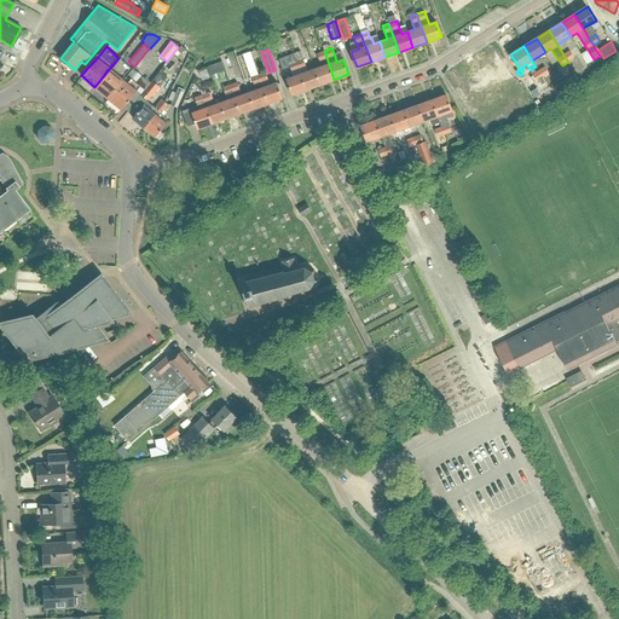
[(570,50),(563,55),(568,62),(574,58),(570,50)]
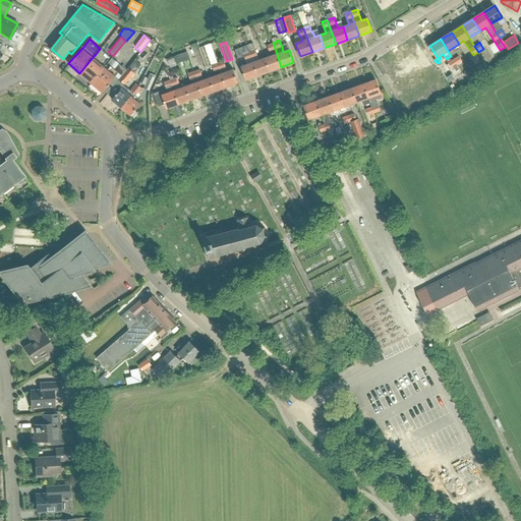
[(257,56),(255,49),(253,43),(246,45),(257,75),(270,71),(265,58),(259,60),(257,56)]
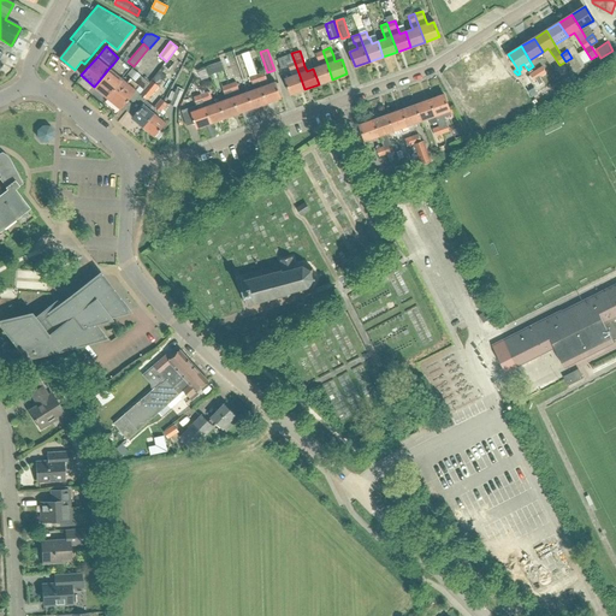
[(249,52),(243,53),(250,76),(256,75),(258,73),(249,52)]
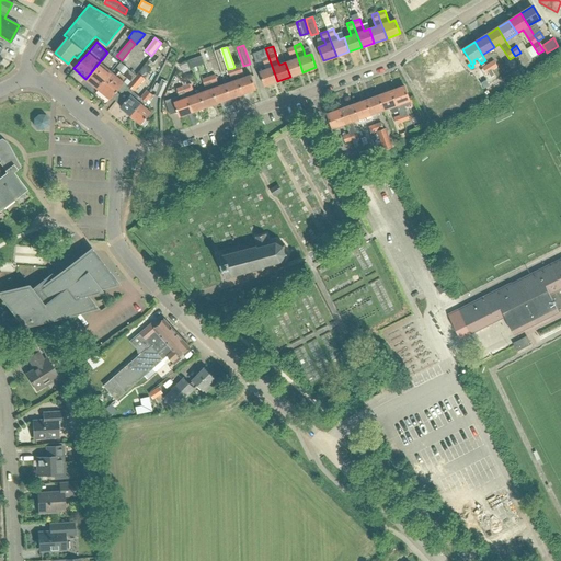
[(263,60),(264,65),(266,69),(260,72),(264,86),(277,81),(265,48),(252,53),(256,63),(263,60)]
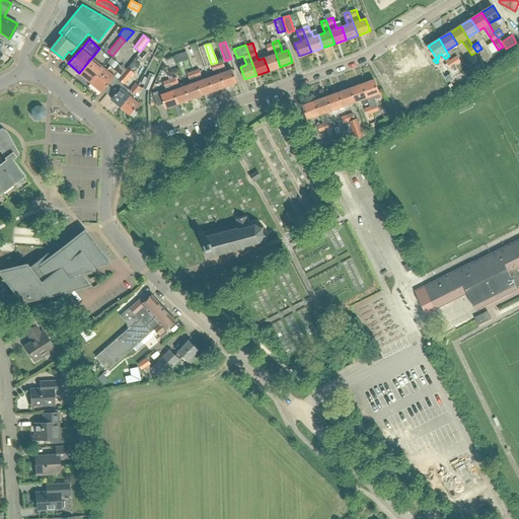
[(79,73),(90,82),(103,66),(100,63),(101,62),(103,63),(109,56),(99,49),(95,54),(92,57),(79,73)]
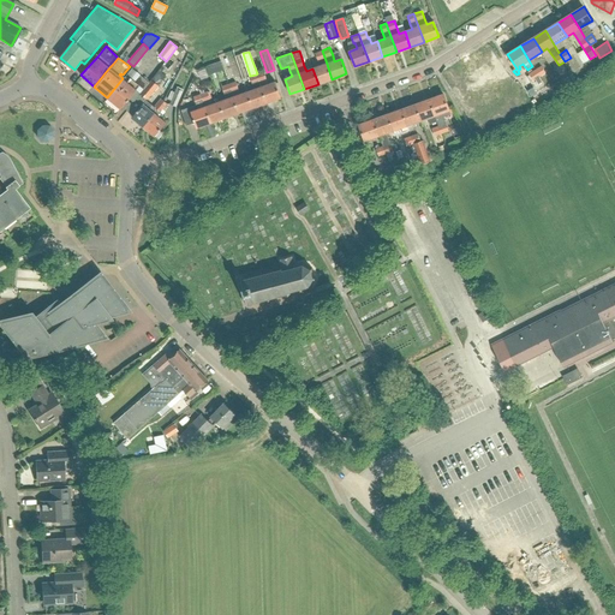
[(499,61),(487,69),(497,85),(509,78),(499,61)]
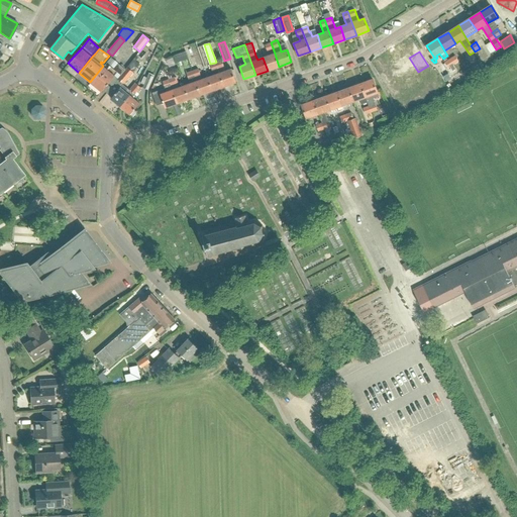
[(268,71),(279,67),(275,54),(263,58),(268,71)]
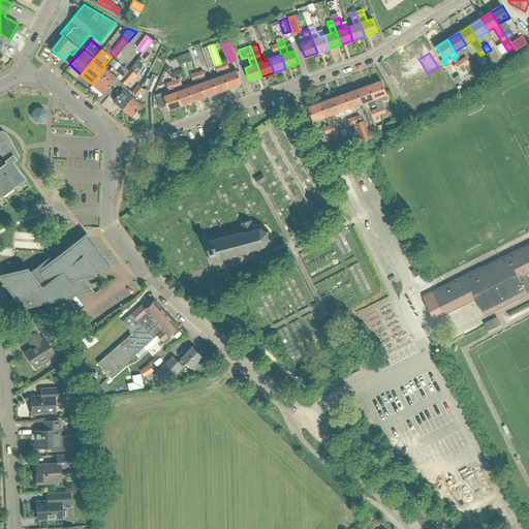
[(466,57),(461,60),(464,66),(469,63),(466,57)]
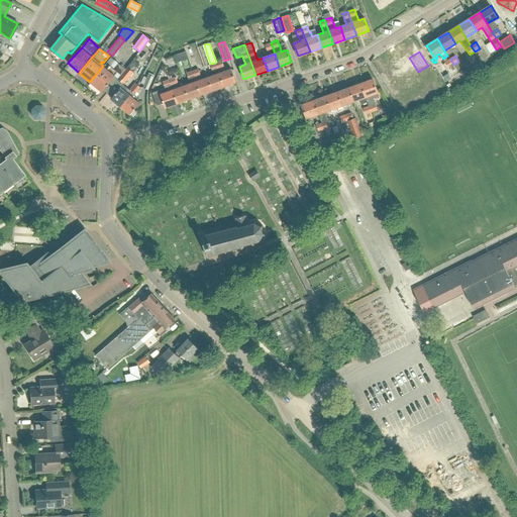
[(103,66),(90,82),(101,91),(114,76),(118,79),(125,69),(111,58),(104,67),(103,66)]
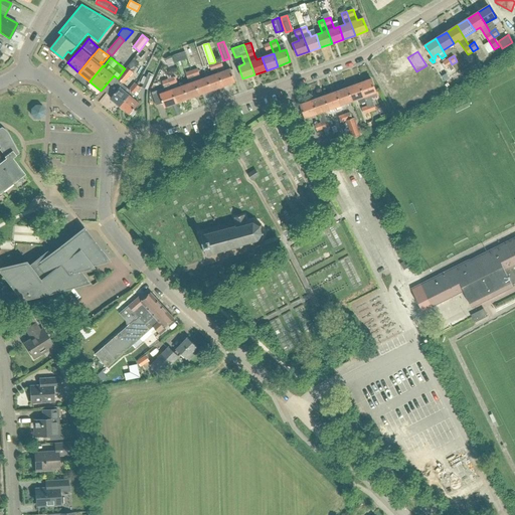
[(407,57),(398,63),(407,77),(416,71),(407,57)]
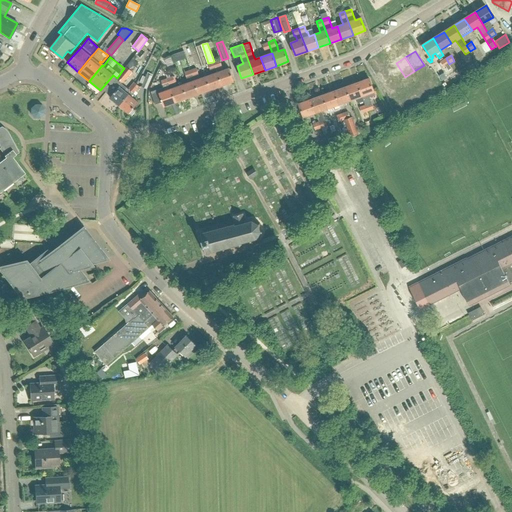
[(449,64),(446,58),(439,62),(438,59),(434,61),(435,64),(435,65),(439,71),(440,70),(443,74),(452,69),(449,64)]
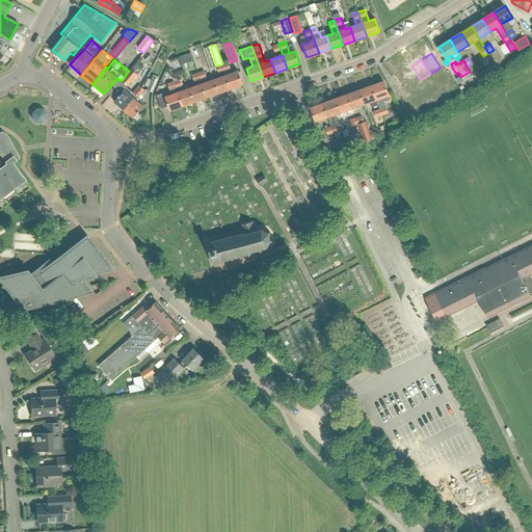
[(224,71),(227,75),(225,76),(231,88),(243,84),(238,71),(233,73),(229,61),(222,63),(221,64),(223,71),(224,71)]
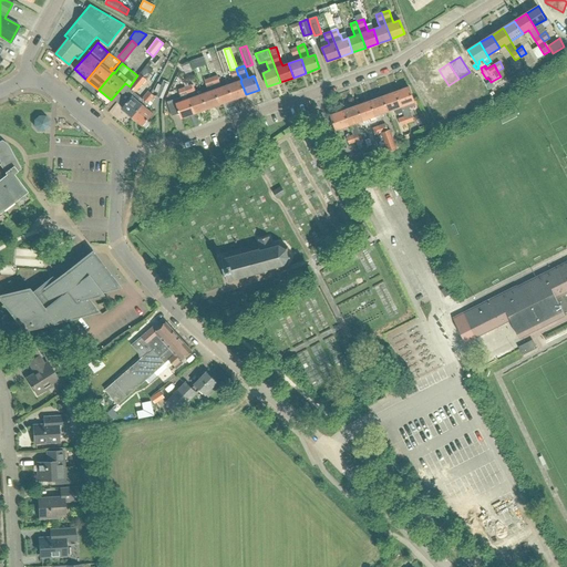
[(529,74),(525,69),(516,75),(519,81),(529,74)]
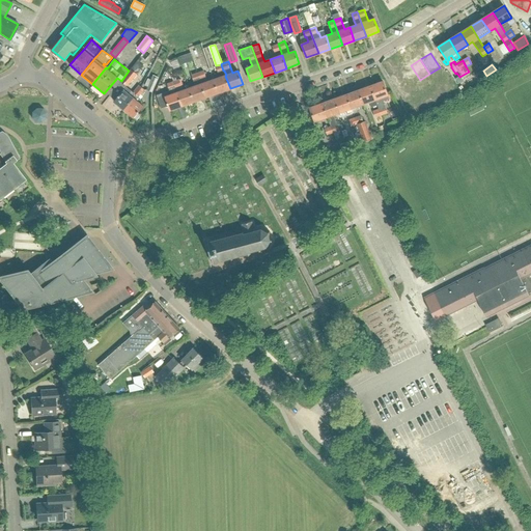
[(411,65),(400,72),(410,86),(420,80),(411,65)]
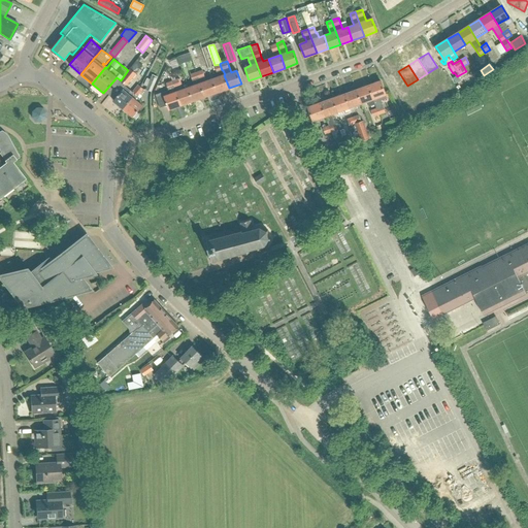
[(130,68),(128,70),(121,80),(126,85),(135,73),(130,68)]
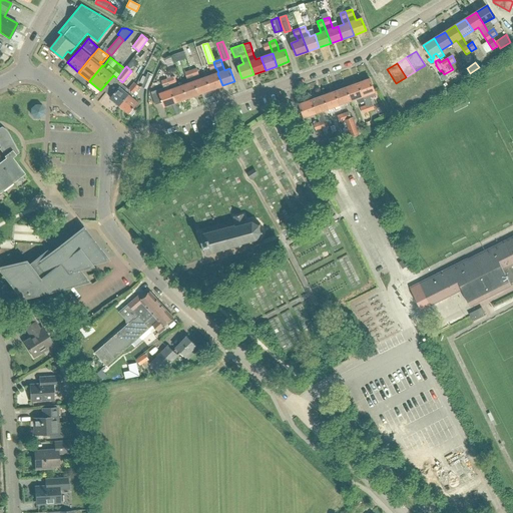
[(201,79),(199,74),(197,67),(190,70),(198,93),(210,89),(205,77),(201,79)]
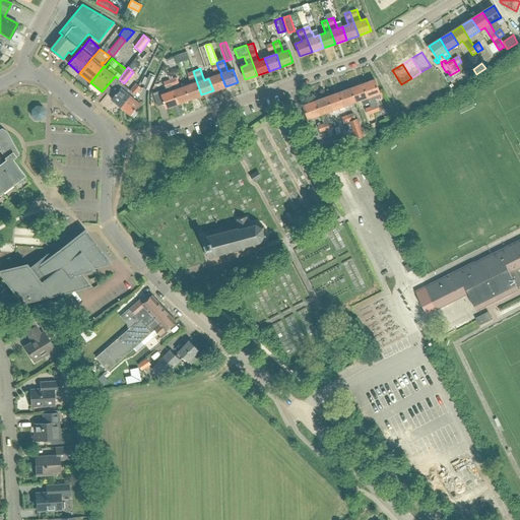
[(215,75),(208,78),(213,90),(225,86),(220,74),(221,73),(219,69),(218,69),(213,71),(215,75)]
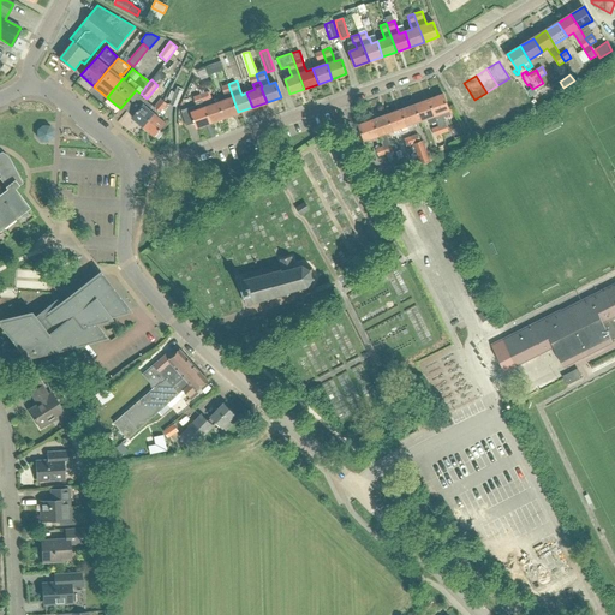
[(464,83),(453,90),(464,107),(475,100),(464,83)]
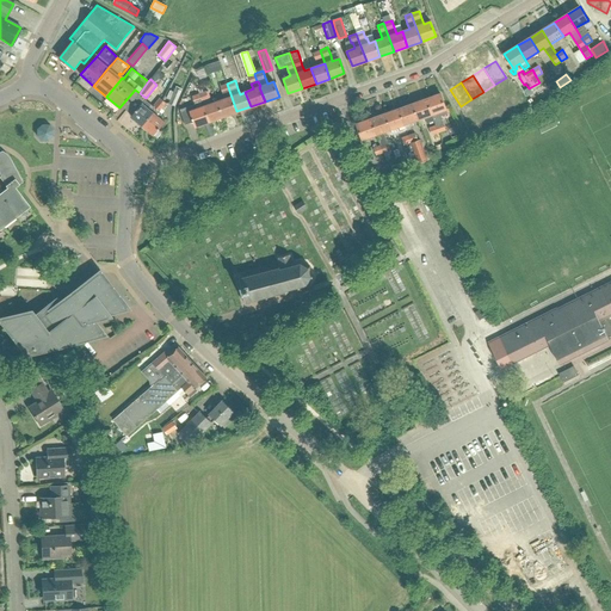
[(221,86),(226,99),(217,102),(223,117),(236,111),(227,84),(221,86)]
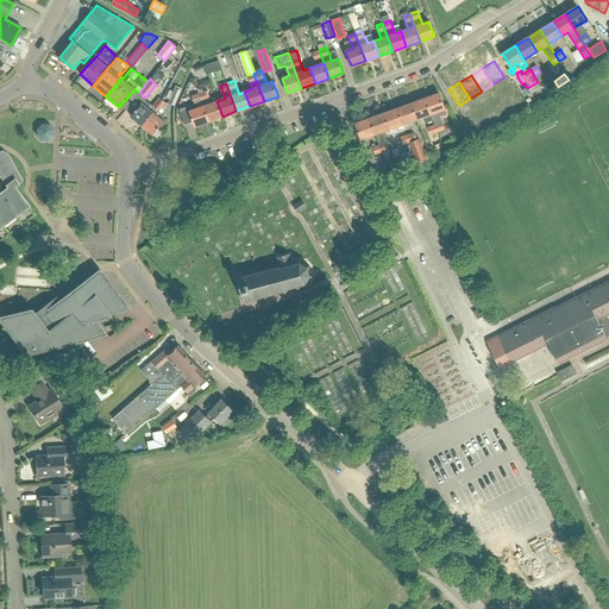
[(175,106),(182,90),(182,88),(176,86),(175,87),(173,92),(170,99),(168,102),(175,106)]
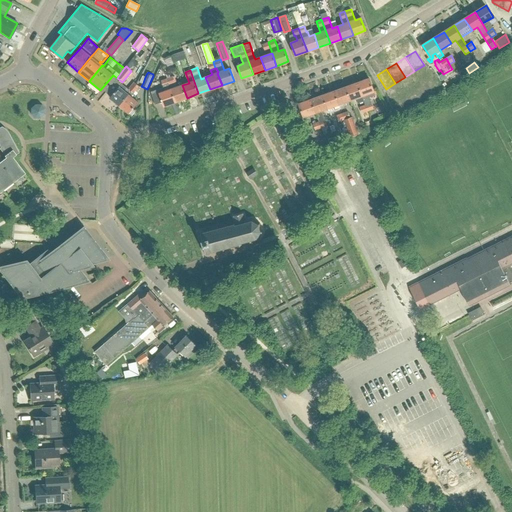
[(173,77),(167,79),(169,85),(175,102),(187,98),(182,85),(177,87),(175,82),(173,77)]
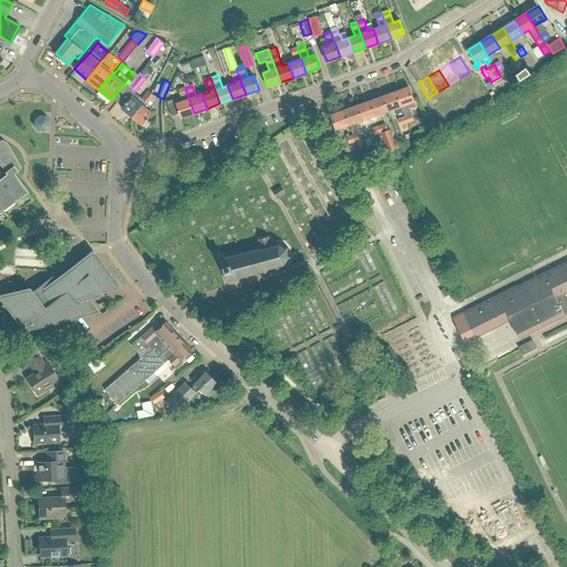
[(181,94),(183,101),(176,103),(175,99),(166,102),(172,115),(179,113),(181,117),(194,113),(187,94),(185,88),(185,86),(178,89),(181,94)]
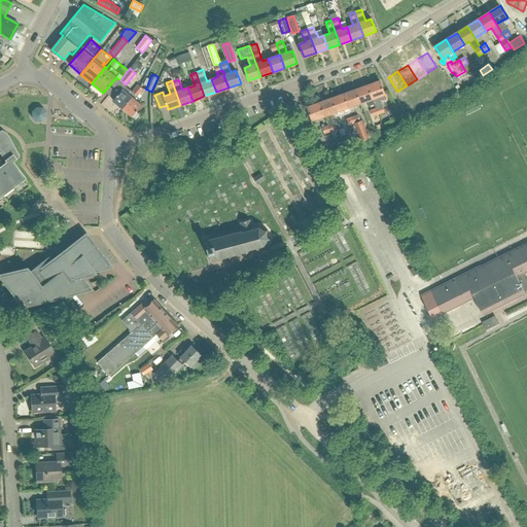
[(380,80),(367,85),(375,104),(376,107),(382,105),(381,100),(386,98),(380,80)]
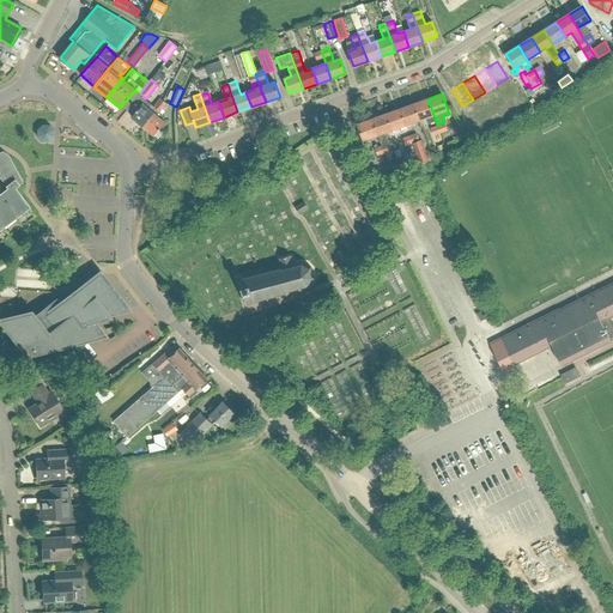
[(157,103),(163,108),(167,103),(161,98),(157,103)]
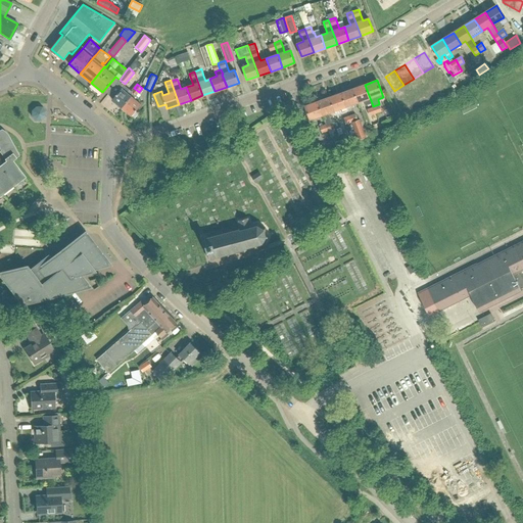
[(131,91),(132,91),(125,85),(112,99),(122,107),(134,93),(131,91)]
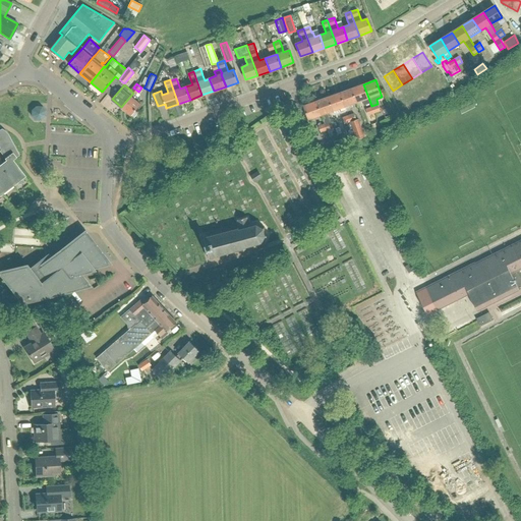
[(356,102),(363,99),(364,104),(370,103),(363,84),(352,89),(356,102)]
